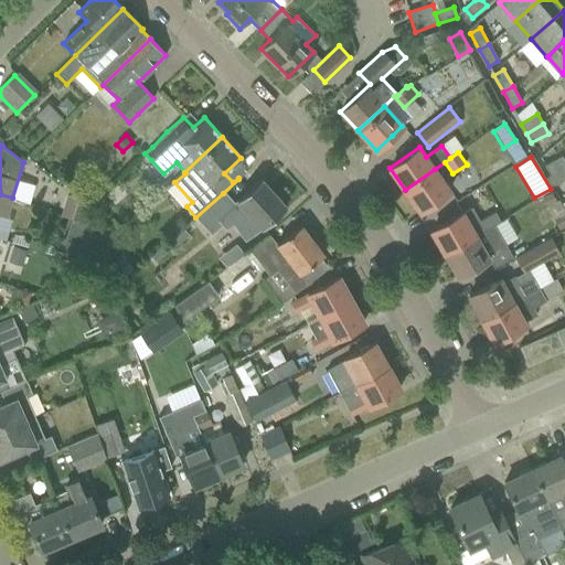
[(545,166),(551,176),(564,167),(564,162),(562,157),(545,166)]
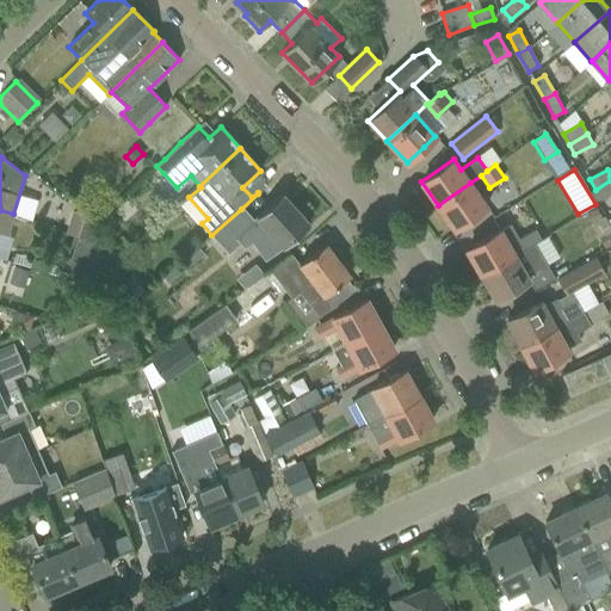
[(610,180),(596,190),(600,201),(610,193),(610,180)]
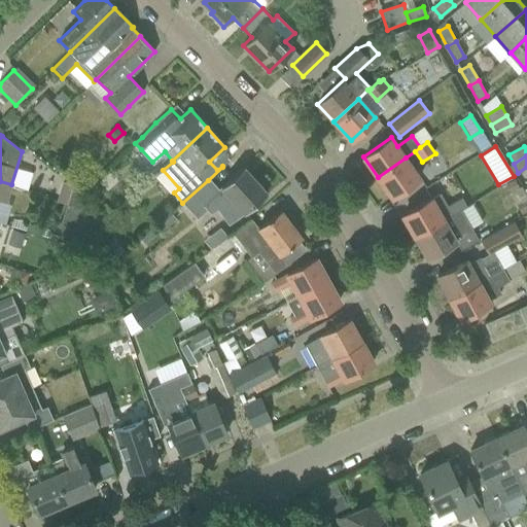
[(392,198),(409,185),(420,177),(406,157),(378,177),(392,198)]
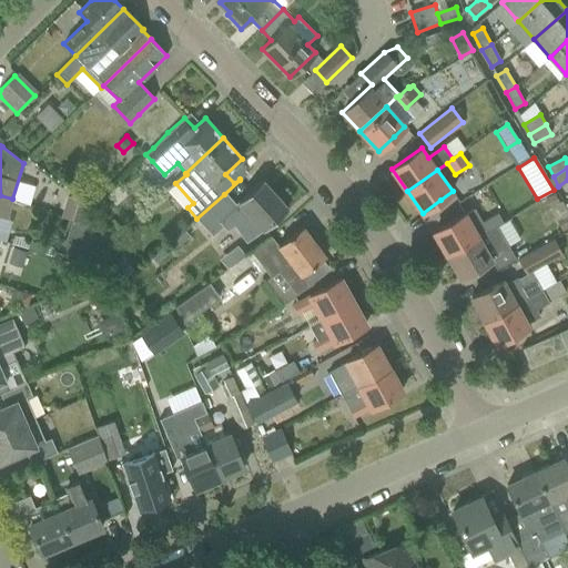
[(286,209),(262,181),(240,201),(235,205),(224,194),(196,219),(212,235),(222,226),(226,231),(234,224),(234,226),(246,242),(264,229),(271,223),(286,209)]
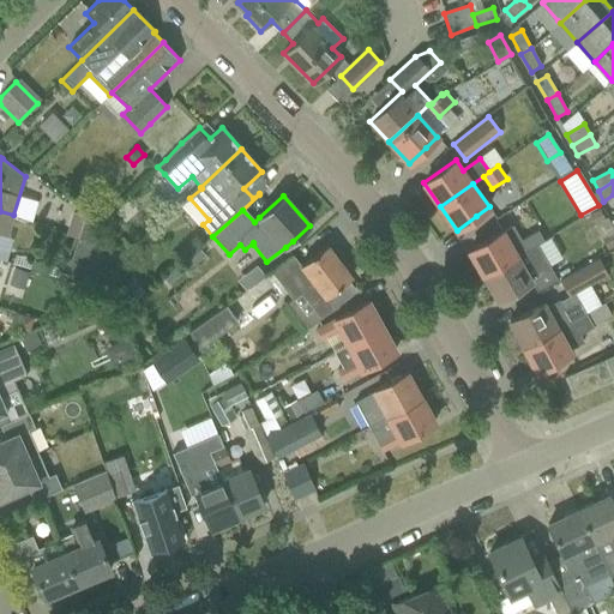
[(600,209),(589,214),(595,226),(606,220),(600,209)]
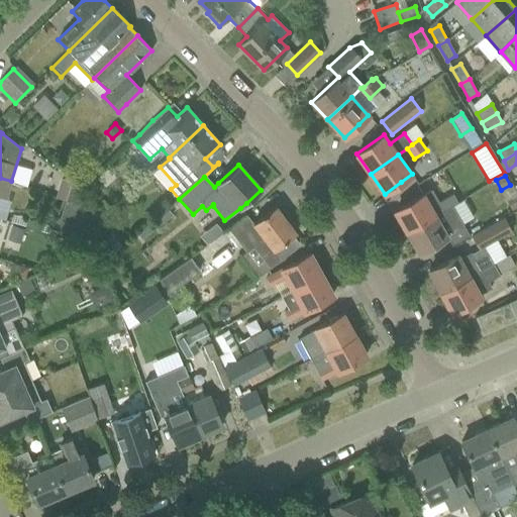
[(0,197),(5,199),(11,181),(0,178),(0,197)]
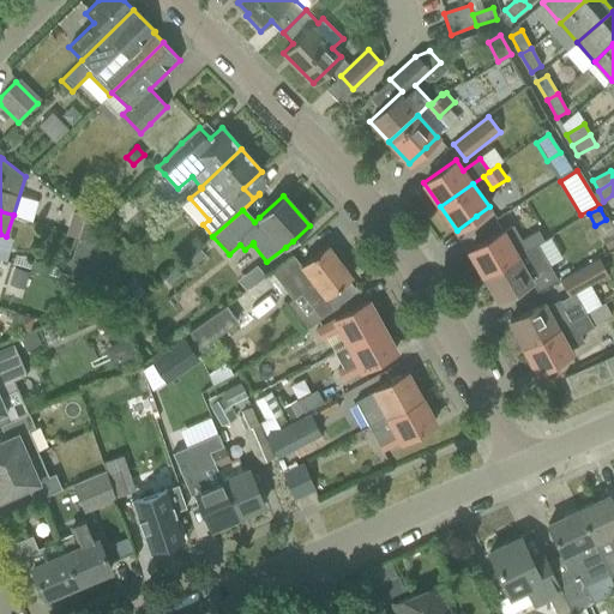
[(85,214),(85,215),(73,211),(67,235),(78,238),(98,245),(94,232),(100,224),(85,214)]
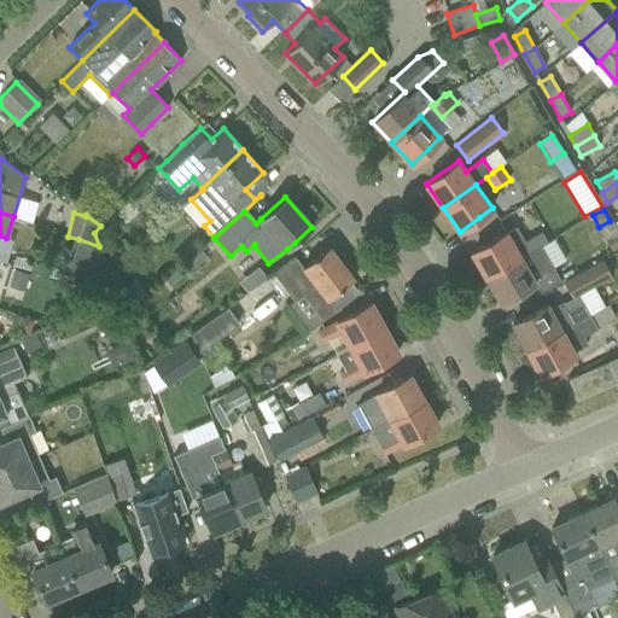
[(472,252),(487,278),(520,257),(540,246),(547,243),(541,232),(525,242),(516,227),(506,233),(493,240),(472,252)]
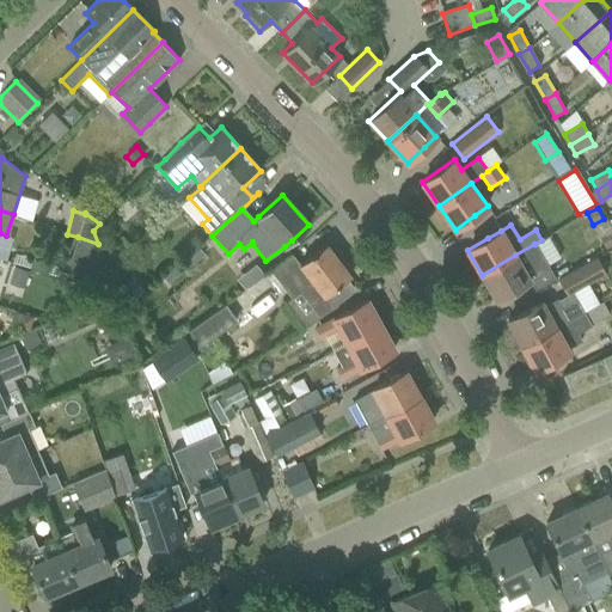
[(611,236),(611,232),(600,238),(605,249),(611,245),(611,236)]
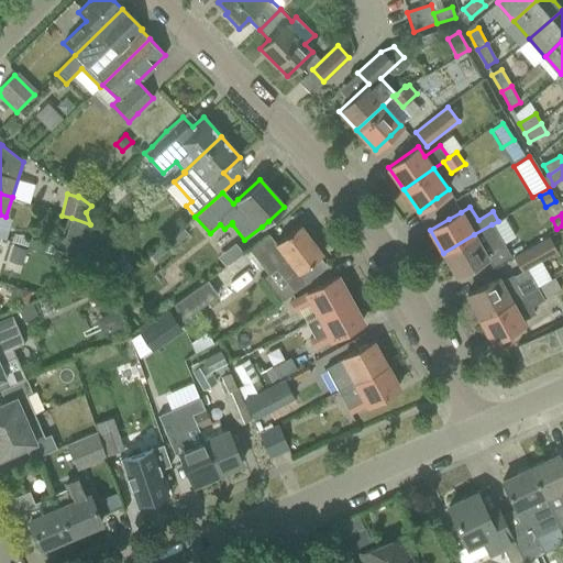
[(107,269),(90,224),(72,218),(59,256),(107,269)]
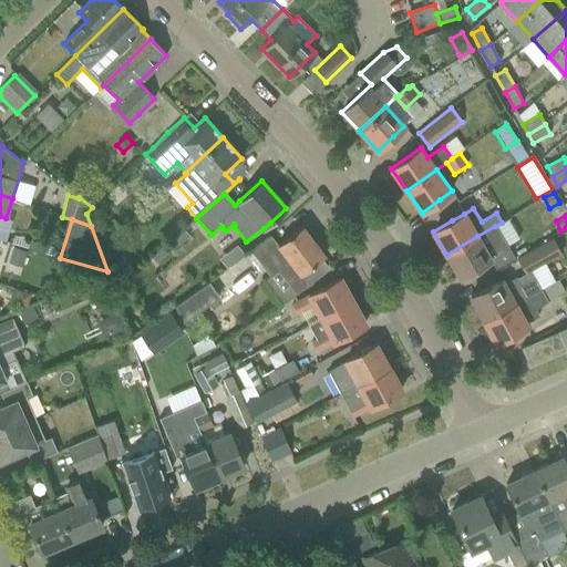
[(270,263),(264,267),(272,279),(277,276),(294,297),(308,286),(330,269),(322,258),(325,256),(301,226),(284,239),(277,246),(278,247),(266,256),(270,263)]
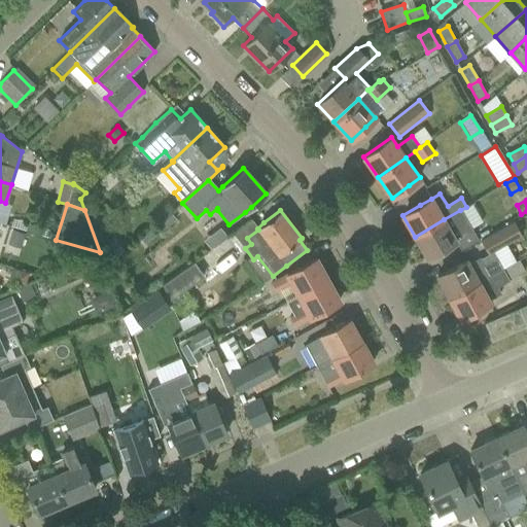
[(444,219),(415,237),(427,257),(445,247),(456,241),(461,251),(478,242),(472,232),(460,210),(444,219)]
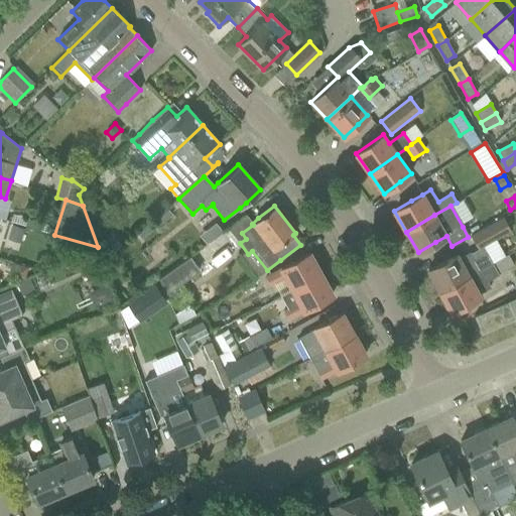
[(96,208),(87,216),(93,223),(102,215),(96,208)]
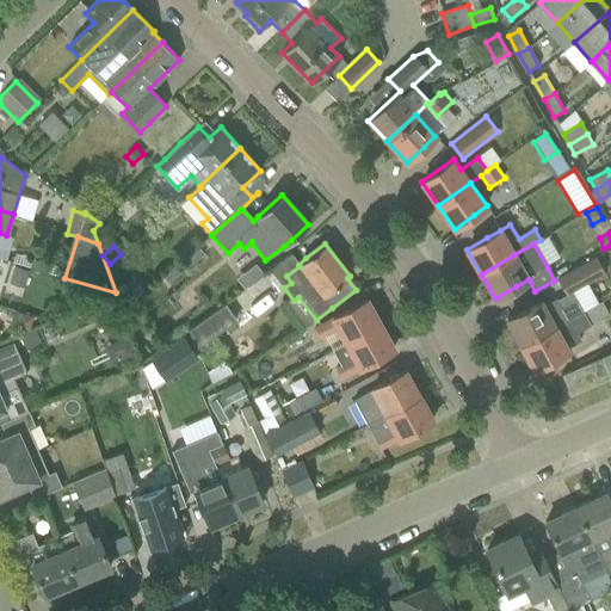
[(197,247),(162,277),(166,282),(203,253),(197,247)]
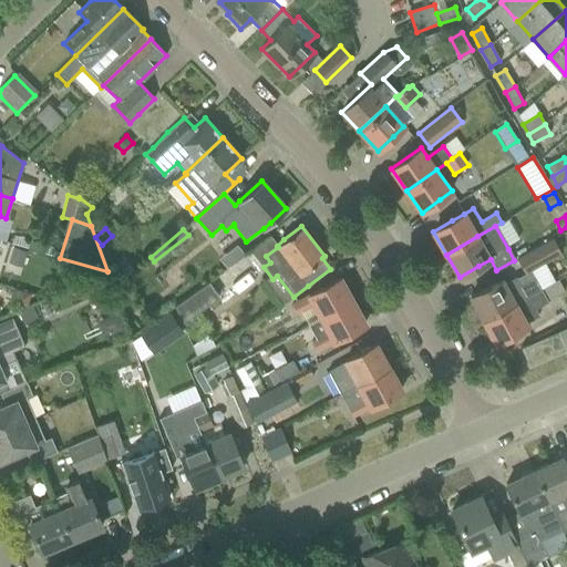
[(553,240),(517,259),(526,274),(529,271),(562,255),(553,240)]
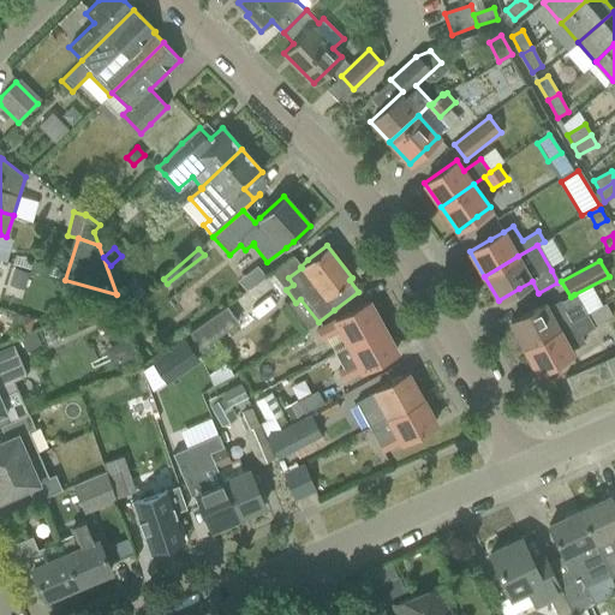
[(13,268),(9,285),(23,290),(29,272),(13,268)]
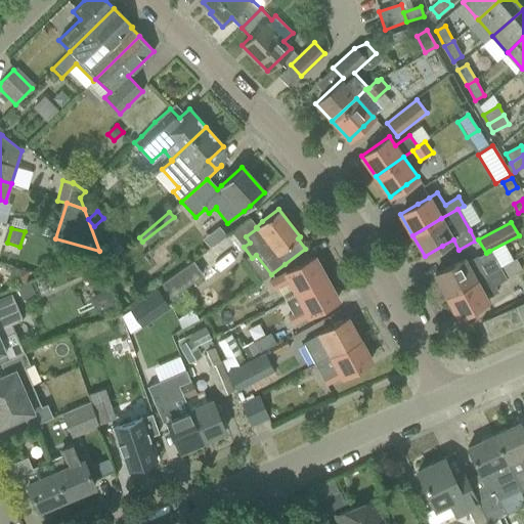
[(221,263),(243,248),(232,233),(211,249),(221,263)]
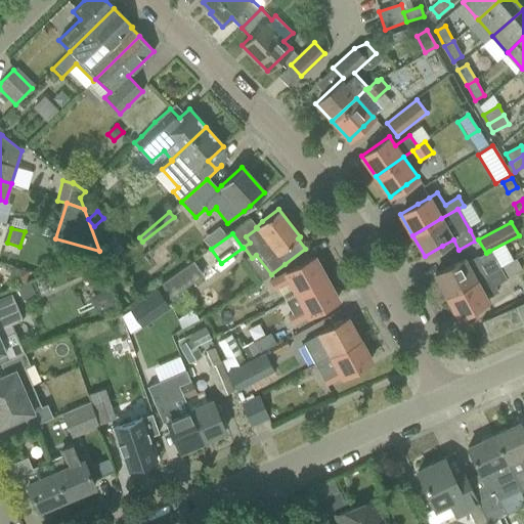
[(113,238),(99,252),(98,252),(110,263),(124,250),(113,238)]
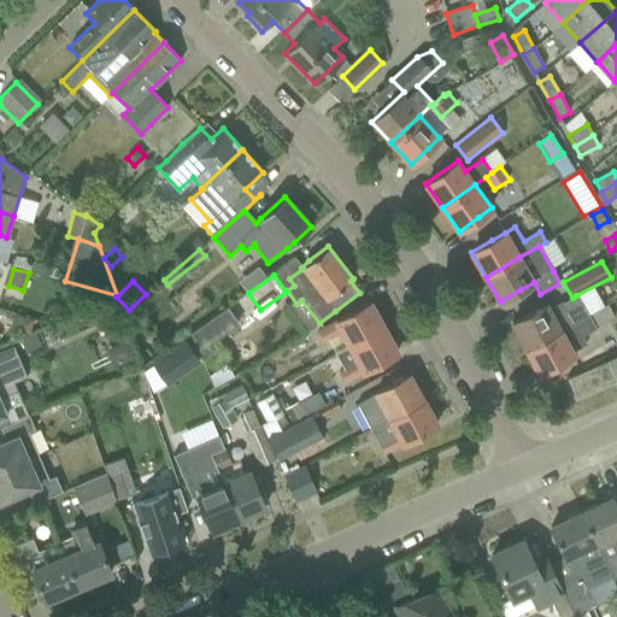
[(340,331),(348,347),(383,328),(369,303),(317,331),(322,341),(340,331)]
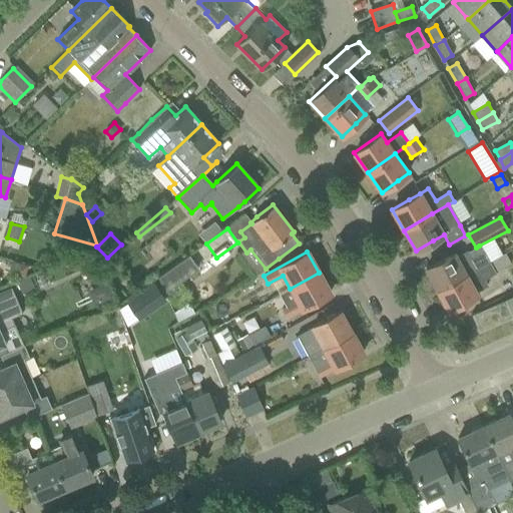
[(443,259),(425,269),(437,290),(488,263),(482,251),(471,258),(468,252),(468,251),(456,258),(454,253),(443,259)]
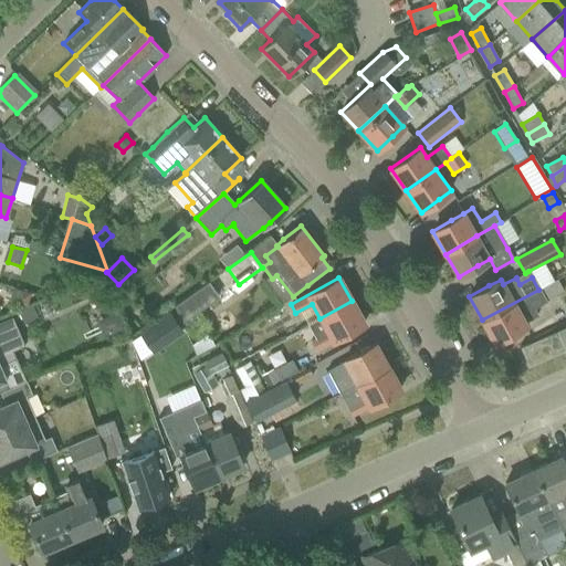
[(557,279),(538,290),(482,320),(494,343),(525,326),(523,322),(536,315),(532,308),(564,291),(557,279)]
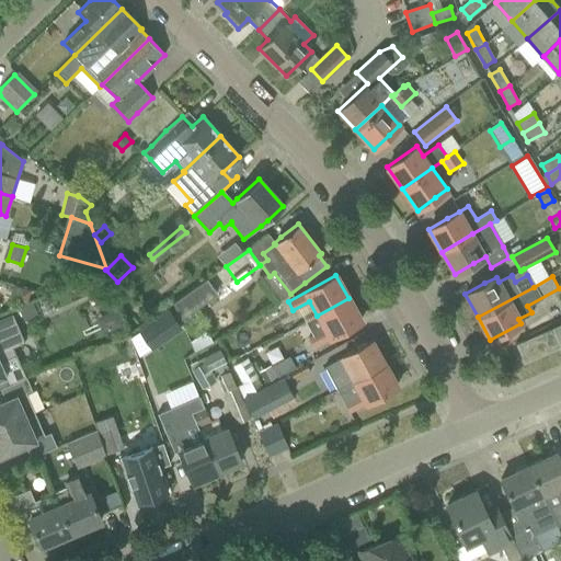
[(180,319),(215,294),(205,279),(173,302),(180,319)]
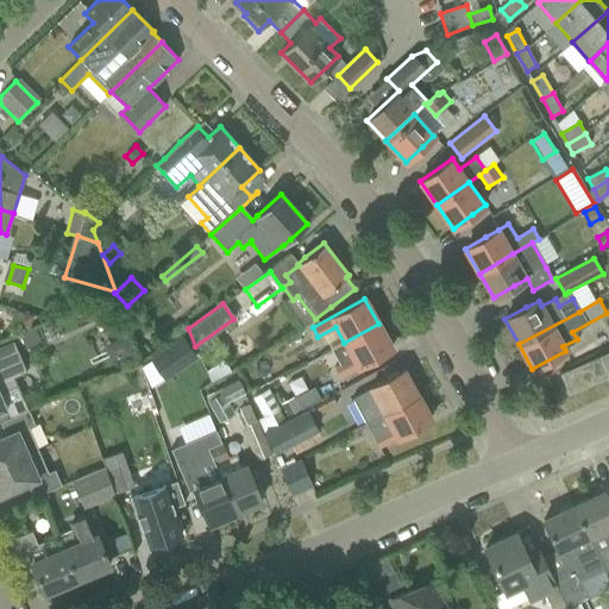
[(18,311),(14,325),(29,330),(32,315),(18,311)]
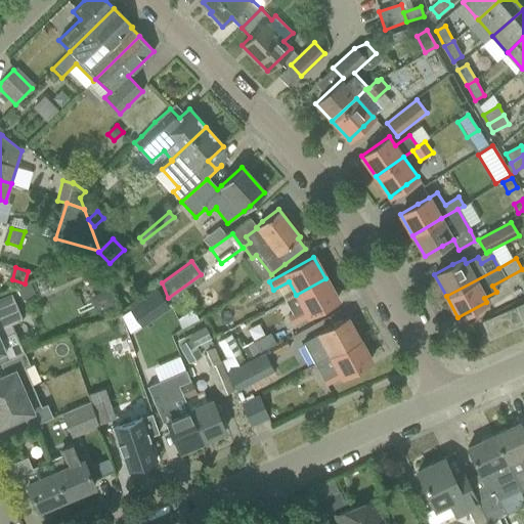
[(285,301),(292,313),(288,315),(293,324),(337,300),(325,278),(296,295),(285,301)]
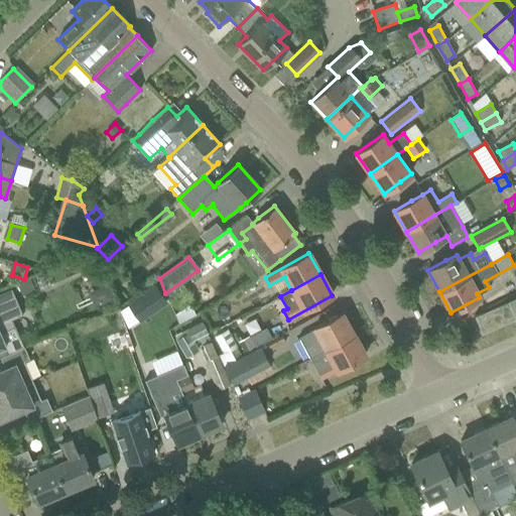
[(154,281),(126,301),(128,304),(140,320),(167,300),(154,281)]
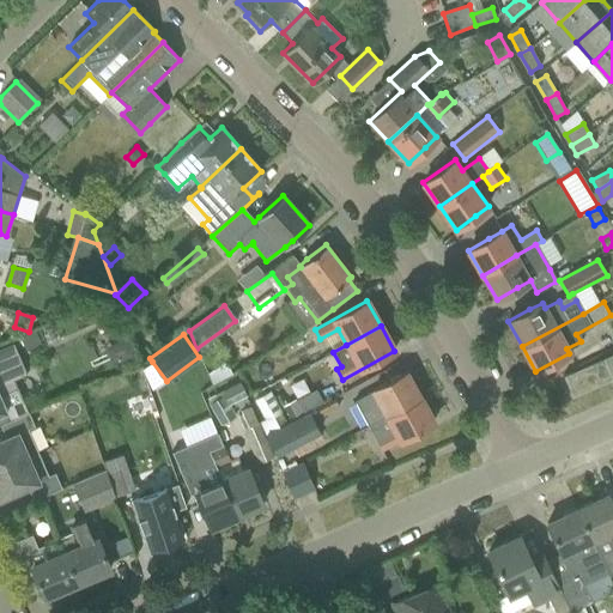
[(28,412),(16,388),(12,381),(26,375),(12,344),(0,349),(0,413),(5,412),(8,420),(28,412)]
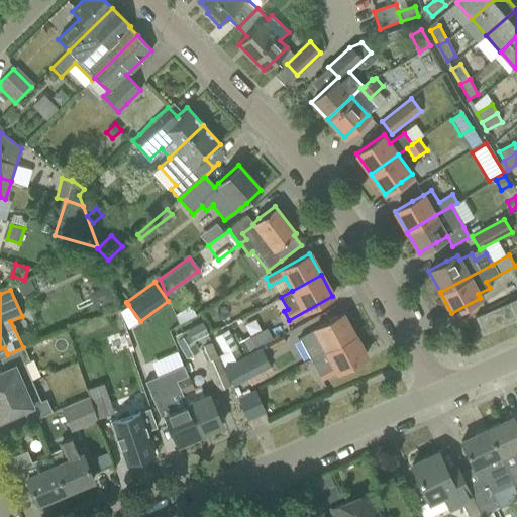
[(516,297),(477,315),(484,331),(516,316),(516,297)]
